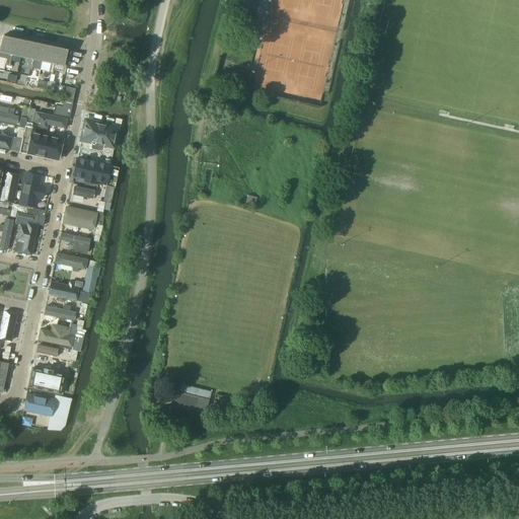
[(239,0),(238,6),(256,10),(257,0),(239,0)]
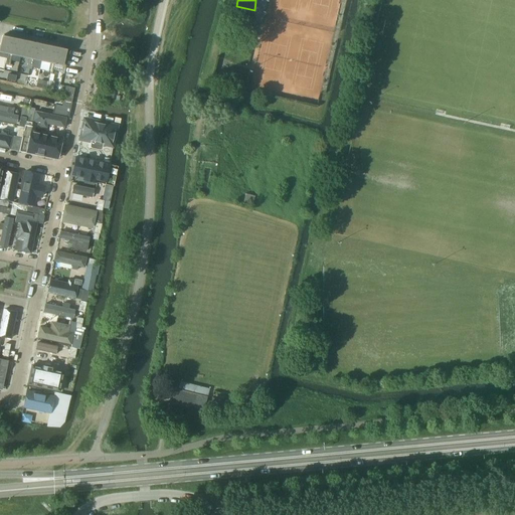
[(10,54),(13,38),(2,35),(0,44),(0,56),(6,58),(7,53),(10,54)]
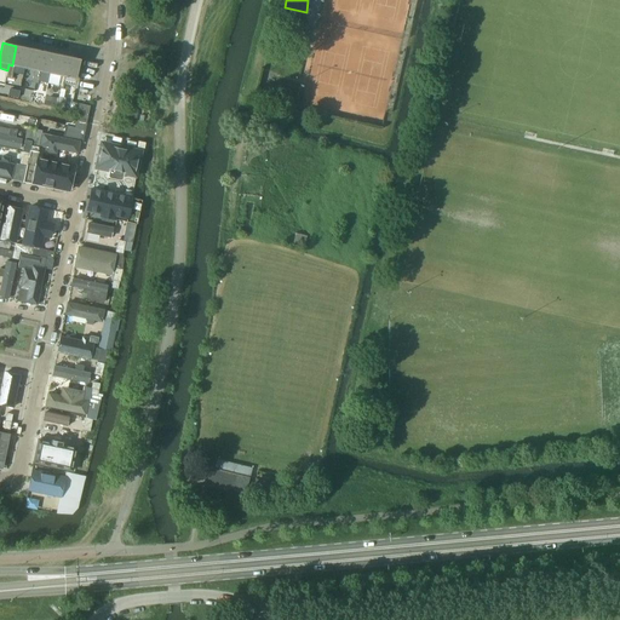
[(24,68),(29,49),(16,46),(12,65),(9,64),(7,70),(13,72),(13,70),(18,70),(19,67),(24,68)]
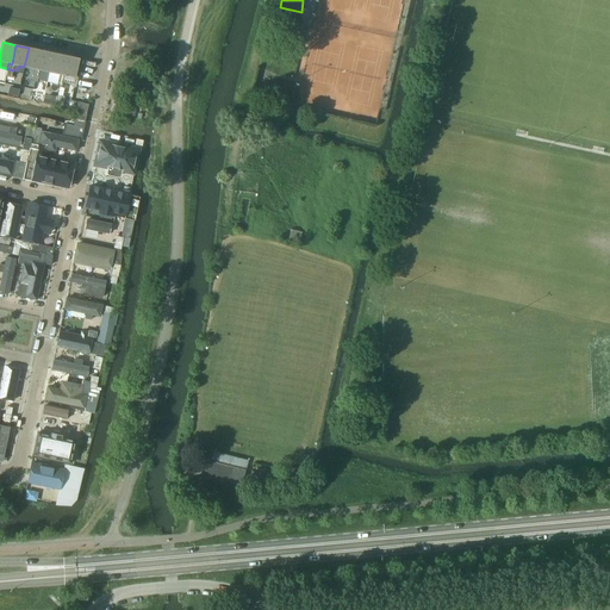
[(41,50),(29,48),(24,67),(30,68),(29,72),(33,72),(32,75),(38,76),(39,70),(37,69),(41,50)]
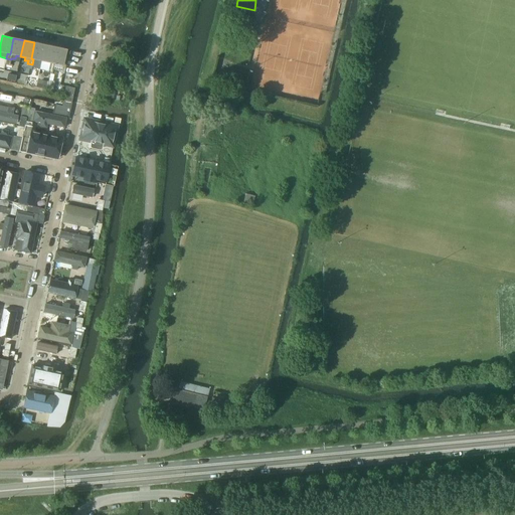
[(45,44),(34,42),(31,58),(33,59),(41,60),(45,44)]
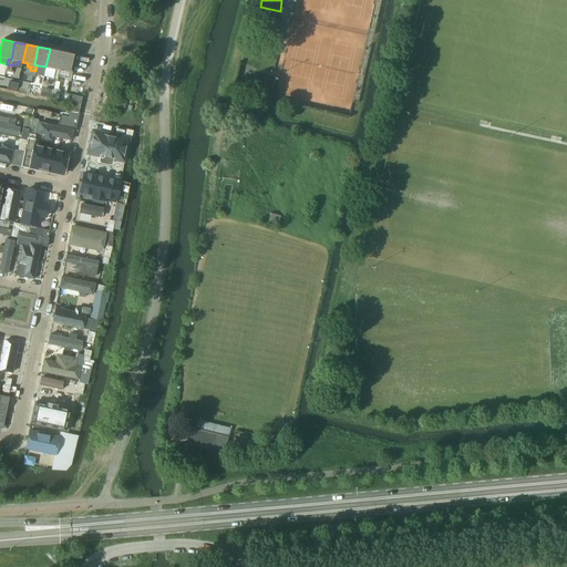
[(61,52),(50,49),(45,66),(54,69),(58,70),(61,52)]
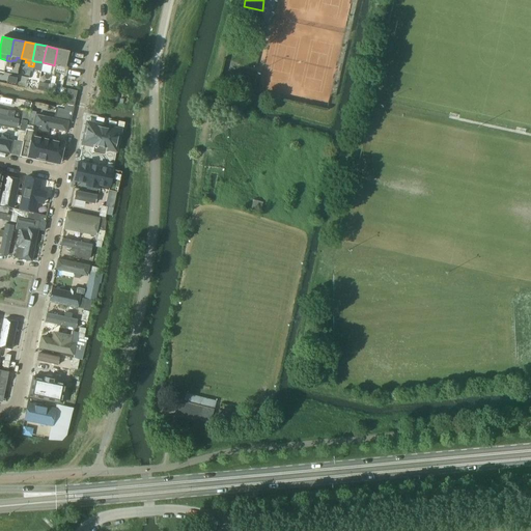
[(68,51),(57,49),(54,65),(51,64),(50,70),(55,71),(56,65),(65,67),(68,51)]
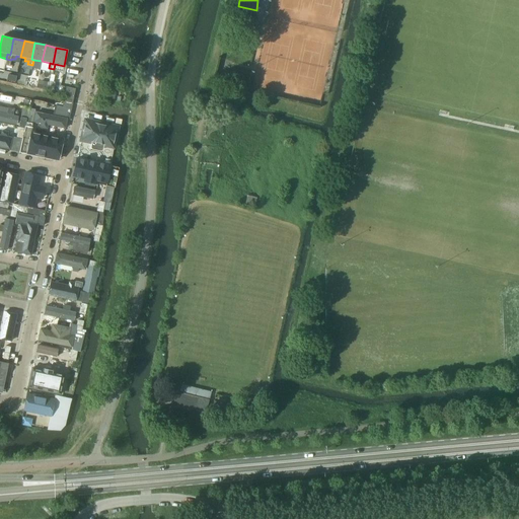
[(49,88),(51,82),(39,79),(36,85),(49,88)]
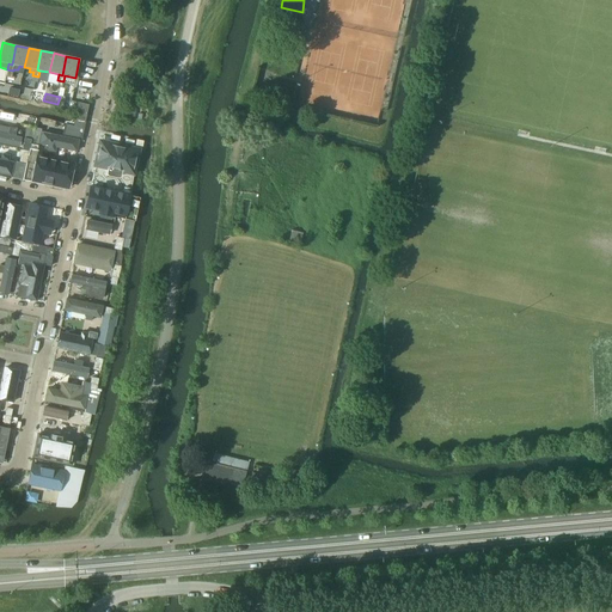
[(31,139),(34,127),(29,126),(28,130),(26,129),(24,138),(31,139)]
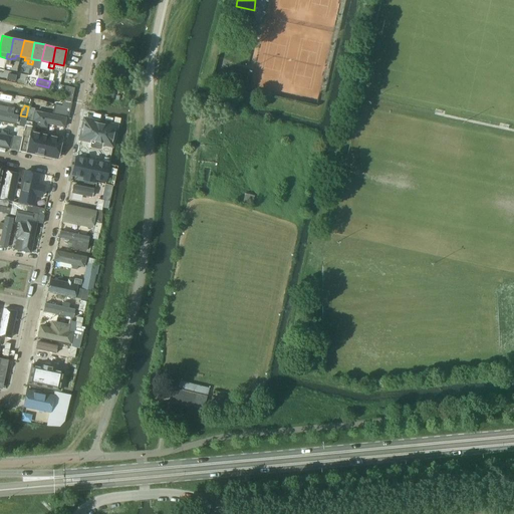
[(35,108),(29,106),(26,120),(32,121),(35,108)]
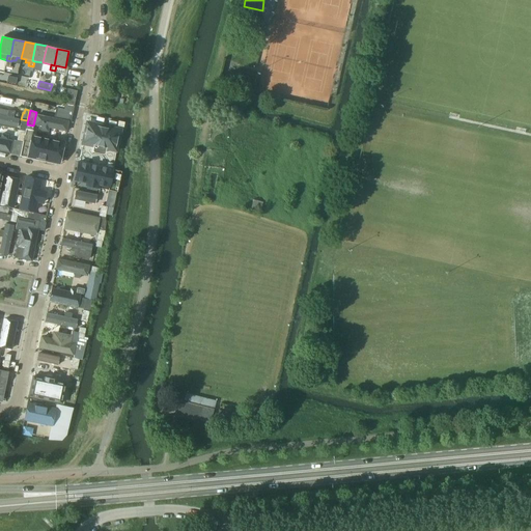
[(21,119),(0,114),(0,124),(19,129),(21,119)]
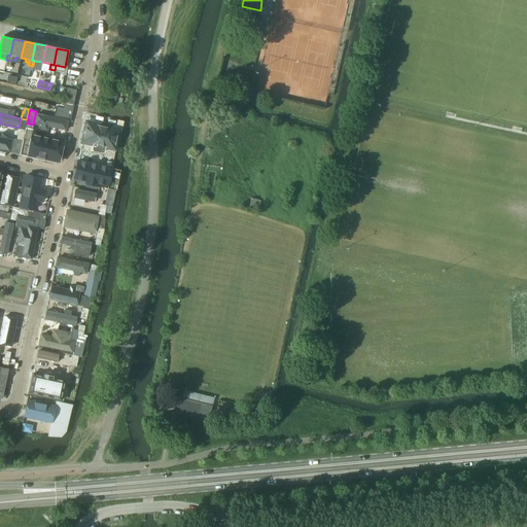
[(68,120),(37,114),(35,125),(66,131),(68,120)]
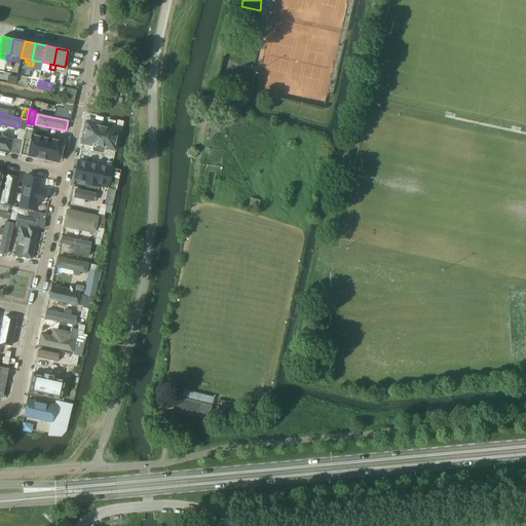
[(25,130),(27,120),(21,118),(19,128),(25,130)]
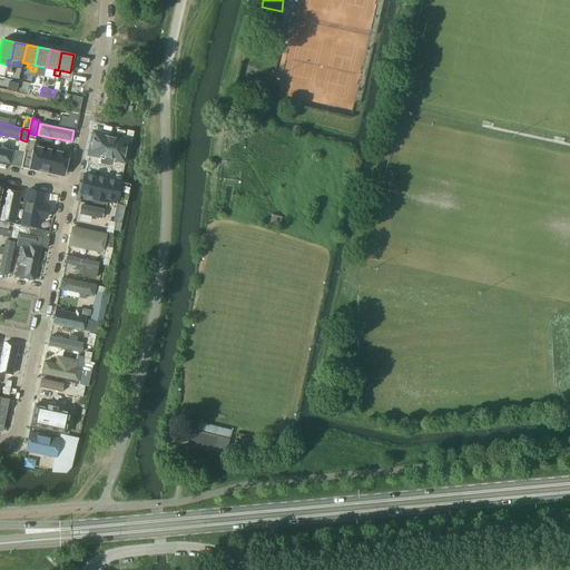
[(94,133),(89,156),(126,164),(131,141),(94,133)]
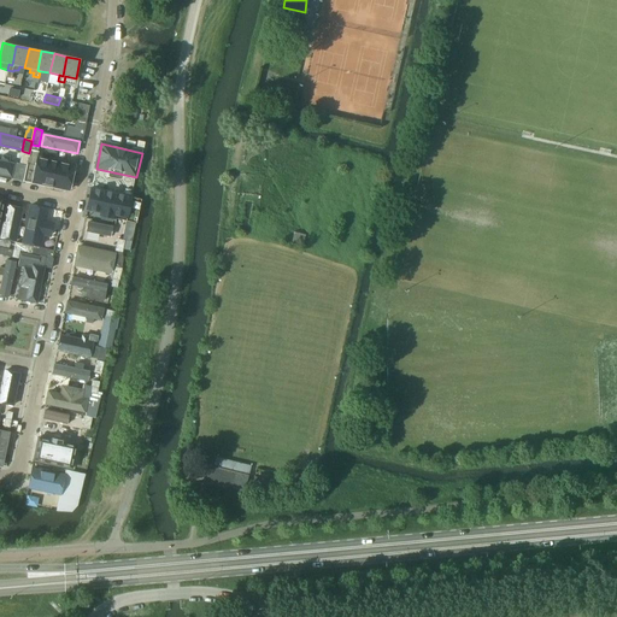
[(35,159),(37,147),(30,146),(28,158),(35,159)]
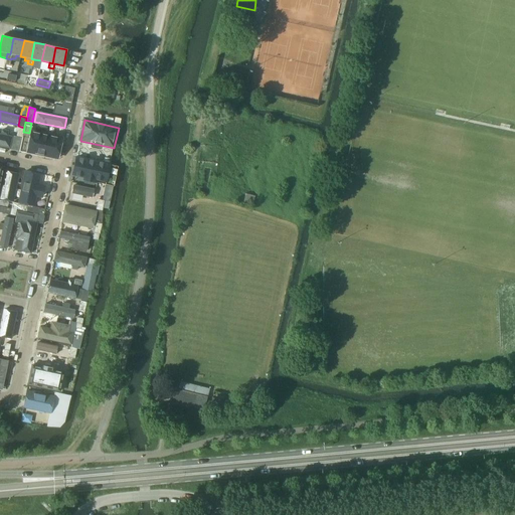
[(22,138),(24,128),(18,127),(16,136),(22,138)]
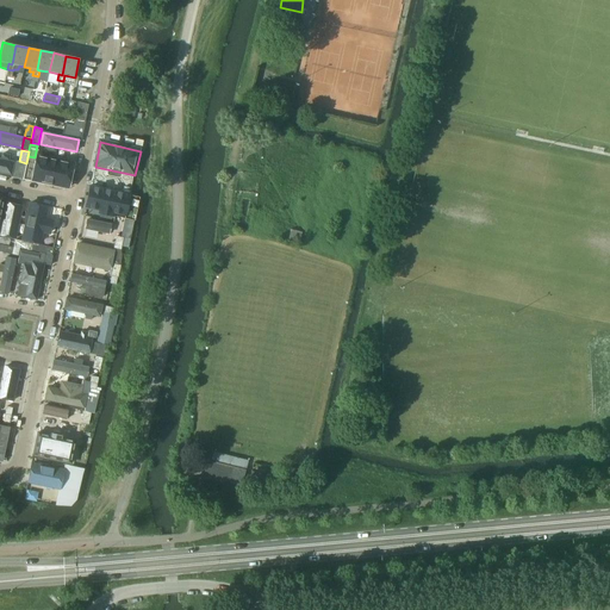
[(16,162),(0,159),(0,173),(13,176),(16,162)]
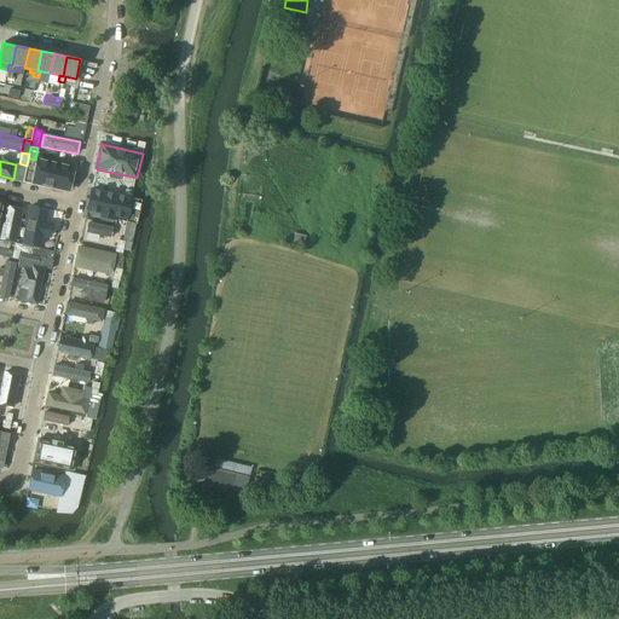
[(38,162),(34,183),(70,191),(75,171),(38,162)]
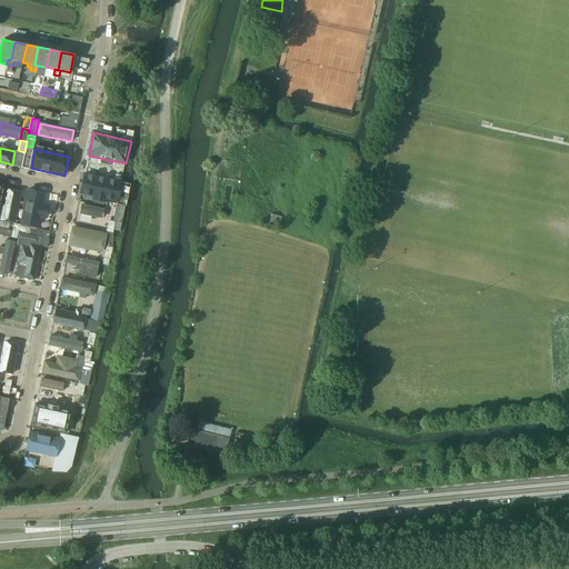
[(123,182),(86,173),(81,195),(119,202),(123,182)]
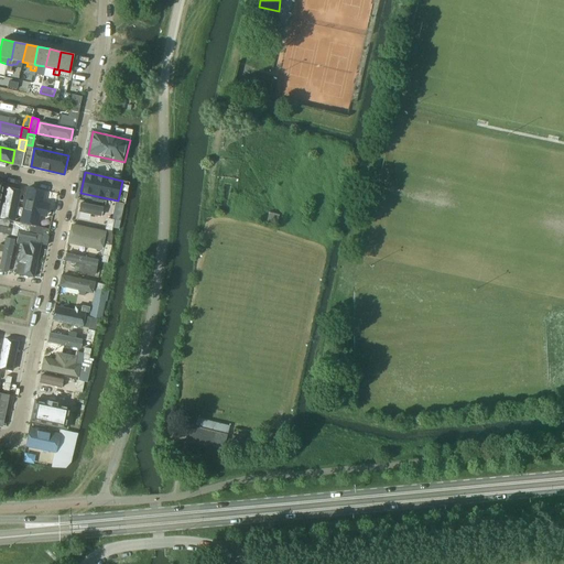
[(28,225),(35,190),(4,183),(0,206),(0,225),(18,229),(19,223),(28,225)]
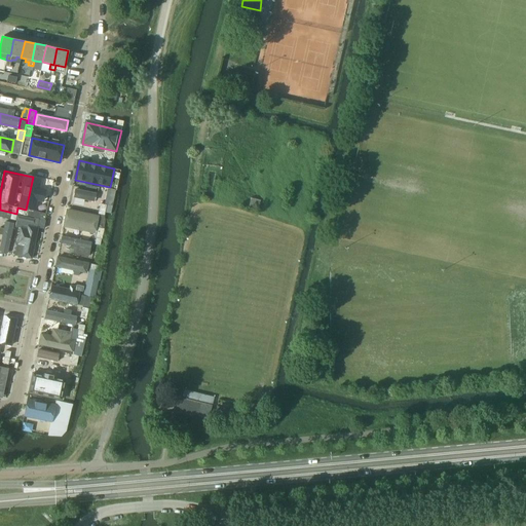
[(48,180),(33,177),(26,210),(17,208),(16,214),(40,219),(48,180)]
